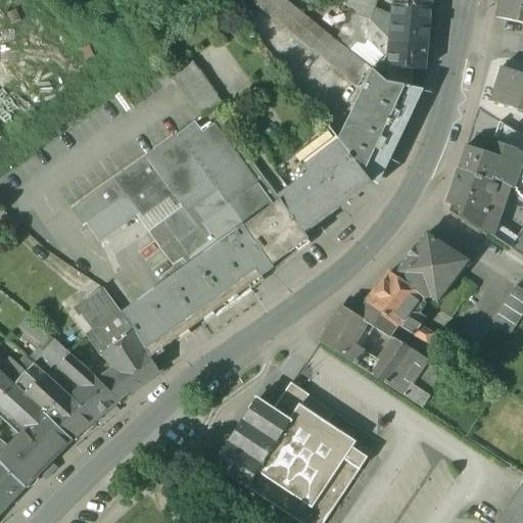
[(344,50),(284,0),(257,0),(254,4),(330,66),(344,50)]
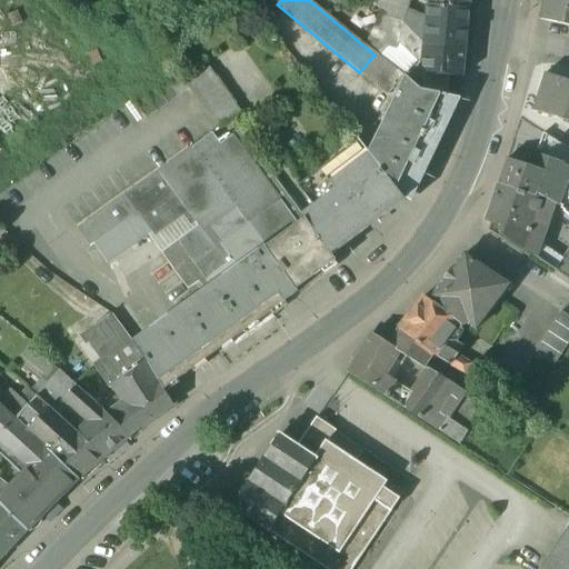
[(397,0),(383,0),(380,8),(382,9),(392,17),(397,0)]
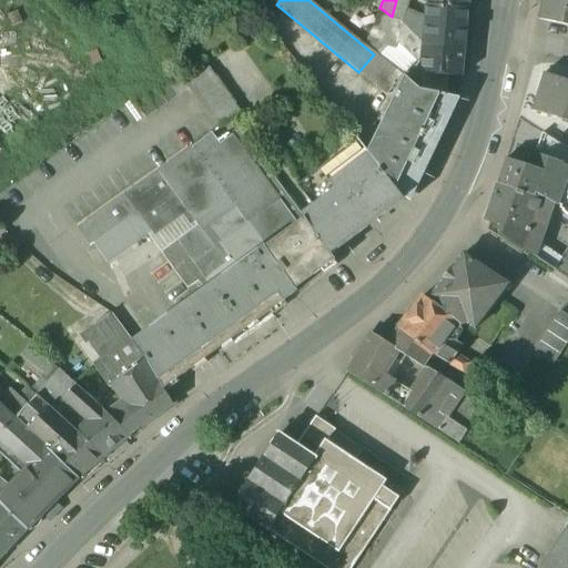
[(396,0),(392,17),(391,19),(403,23),(407,12),(409,0),(396,0)]
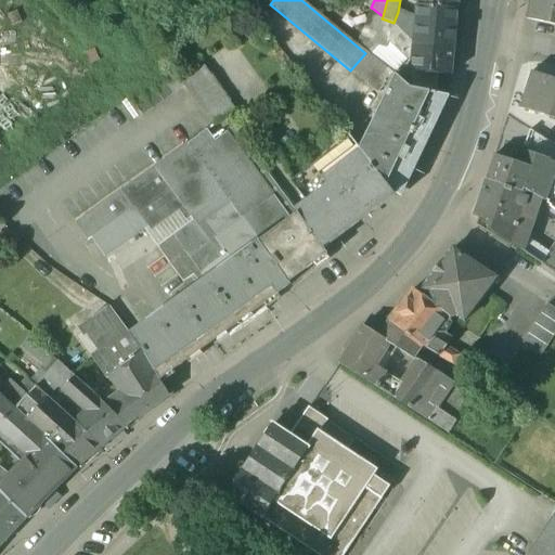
[(457,0),(420,0),(420,5),(457,10),(457,0)]
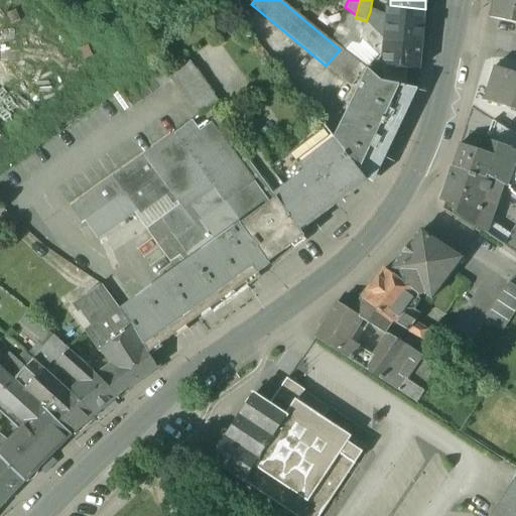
[(515,0),(492,0),(490,8),(506,11),(504,22),(515,24),(515,0)]
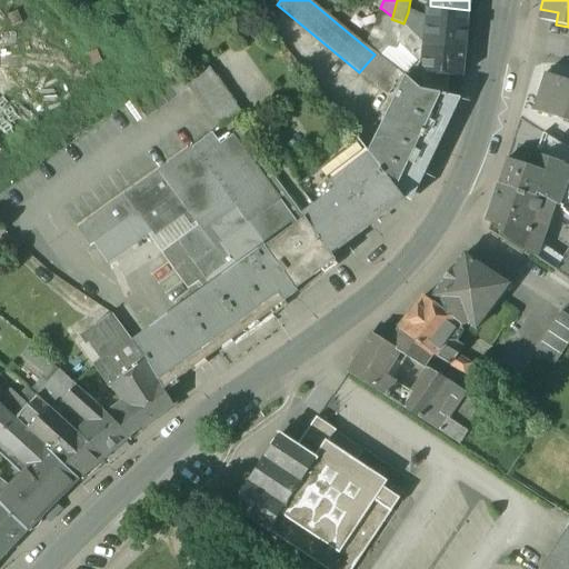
[(469,10),(430,6),(427,22),(425,48),(465,52),(469,10)]
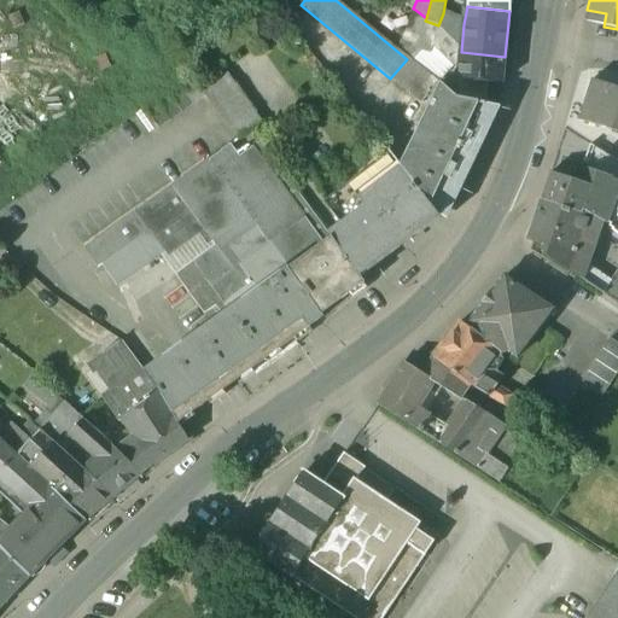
[(426,18),(415,10),(410,25),(420,33),(425,21),(426,18)]
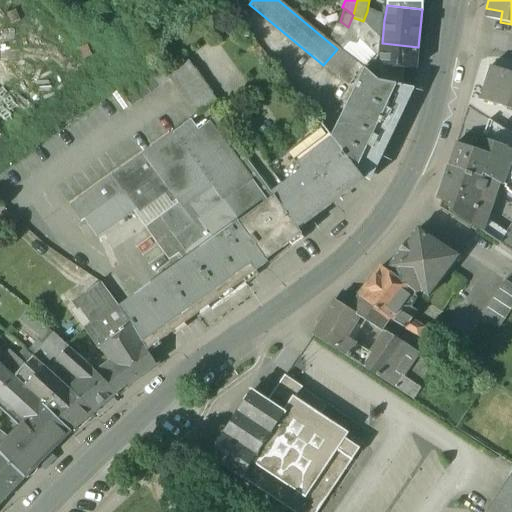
[(384,20),(367,11),(363,21),(363,23),(382,43),(384,20)]
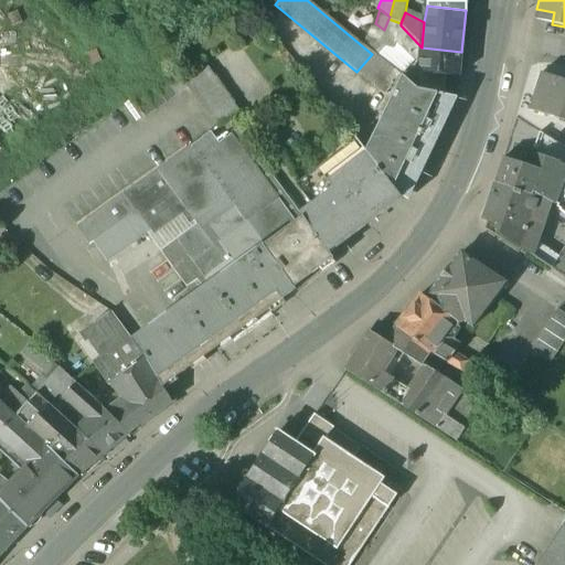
[(388,19),(384,30),(382,39),(381,43),(380,46),(393,50),(396,39),(401,25),(401,23),(388,19)]
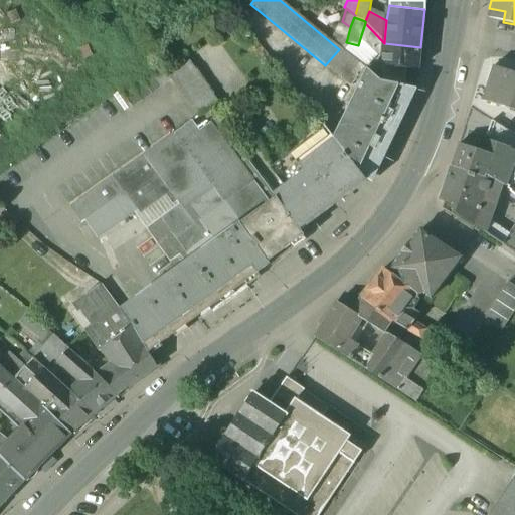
[(384,43),(365,23),(361,35),(383,52),(384,43)]
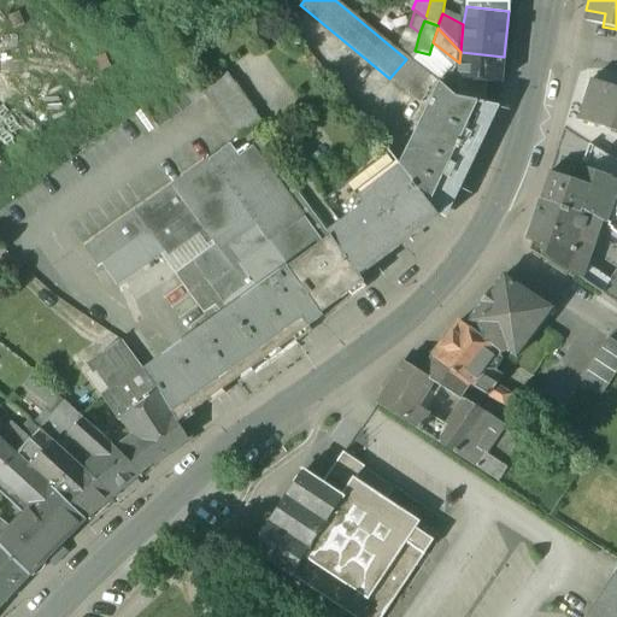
[(504,57),(460,52),(459,63),(458,81),(501,84),(504,57)]
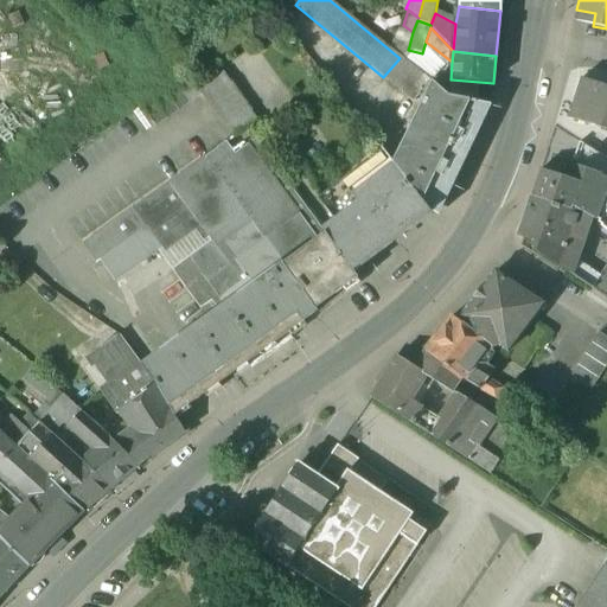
[(229,75),(203,93),(232,138),(259,120),(229,75)]
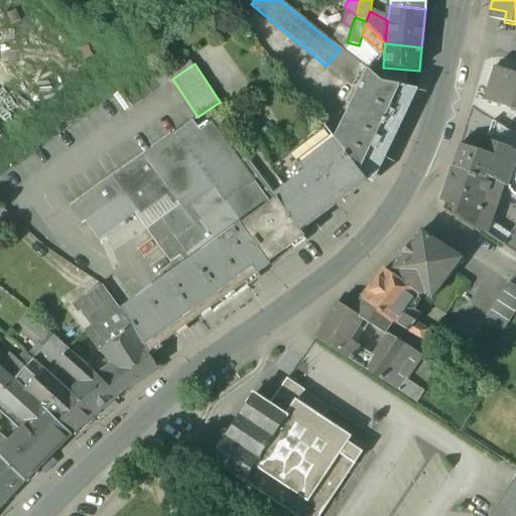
[(515,74),(495,68),(484,102),(515,112),(515,74)]
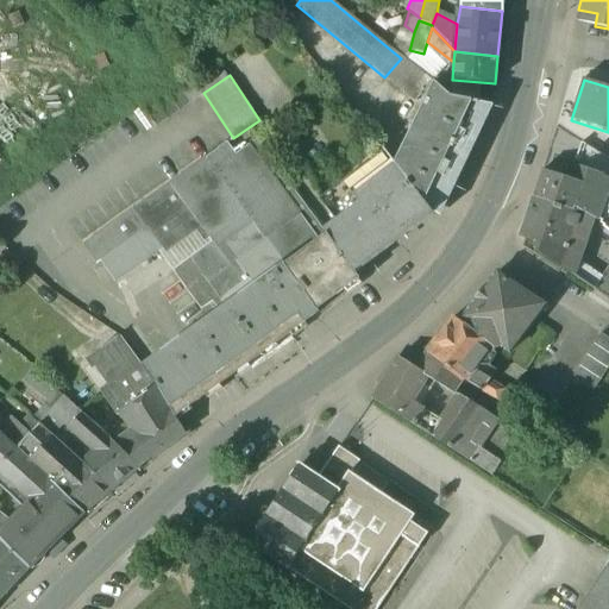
[(175,82),(152,98),(168,119),(189,104),(175,82)]
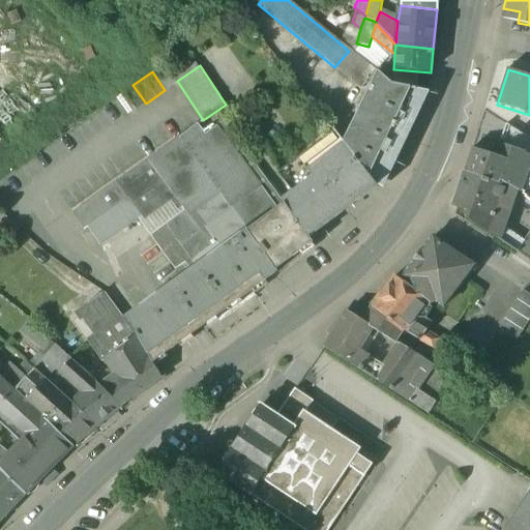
[(429,94),(391,86),(377,74),(344,143),(351,151),(351,152),(374,184),(382,187),(429,94)]
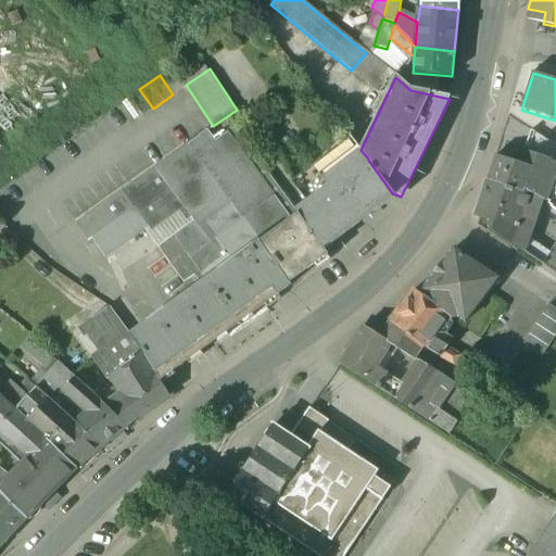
[(139,89),(128,96),(142,116),(153,109),(139,89)]
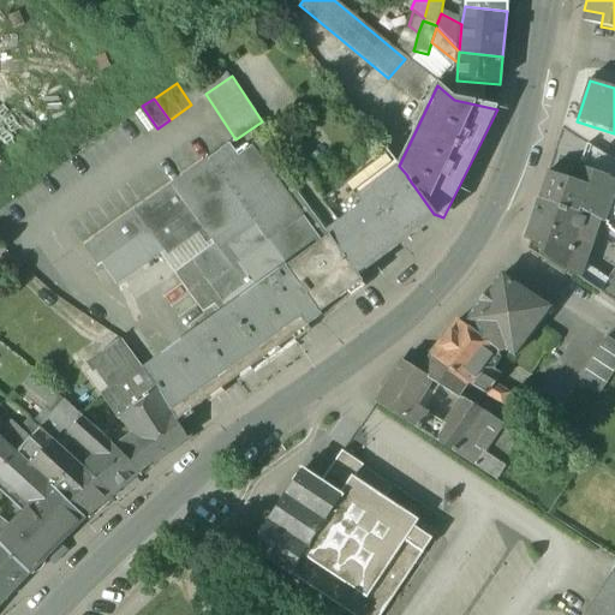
[(226,147),(214,130),(201,141),(212,156),(226,147)]
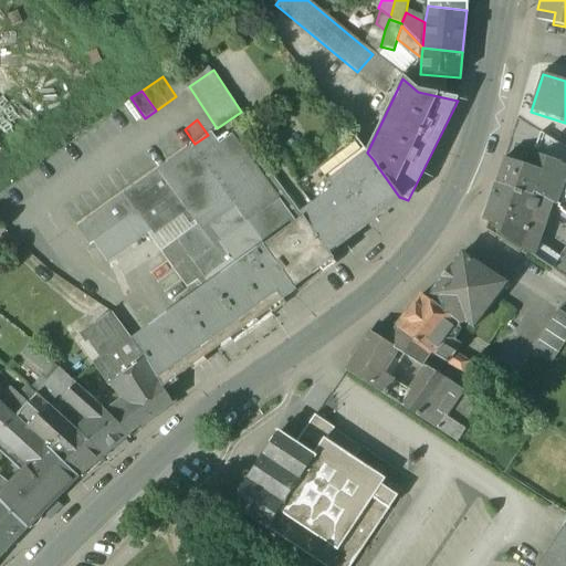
[(296,223),(231,135),(219,144),(210,133),(195,144),(157,170),(195,221),(197,226),(221,258),(227,252),(236,264),(263,245),(264,247),(292,227),(296,223)]
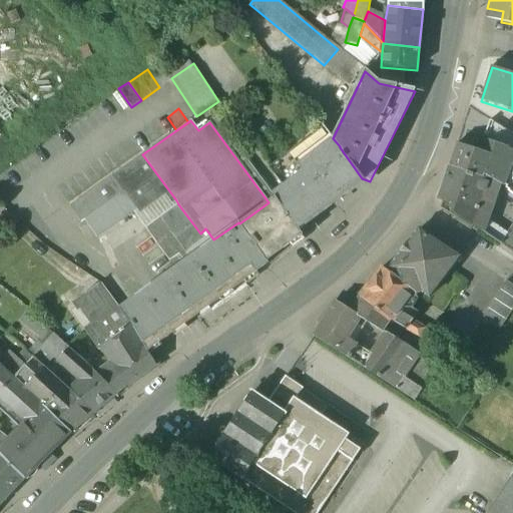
[(512,134),(490,120),(483,140),(486,141),(486,140),(507,147),(512,150),(512,134)]
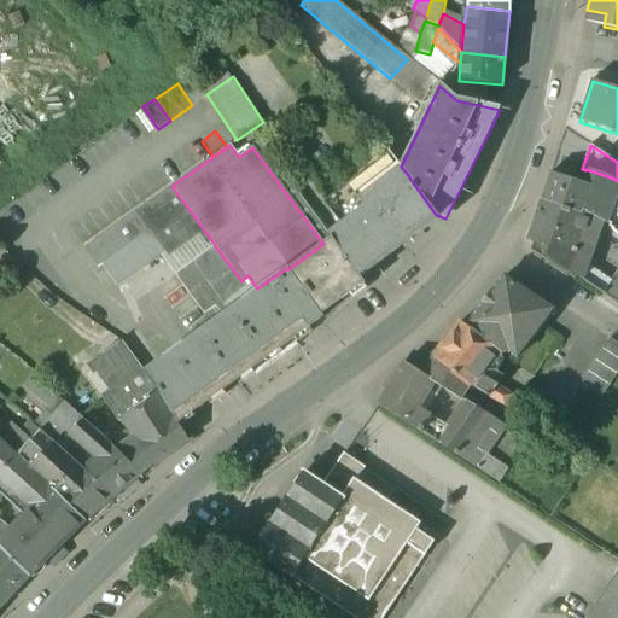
[(401,167),(389,151),(356,176),(369,197),(380,211),(400,246),(439,219),(436,215),(409,178),(401,167)]
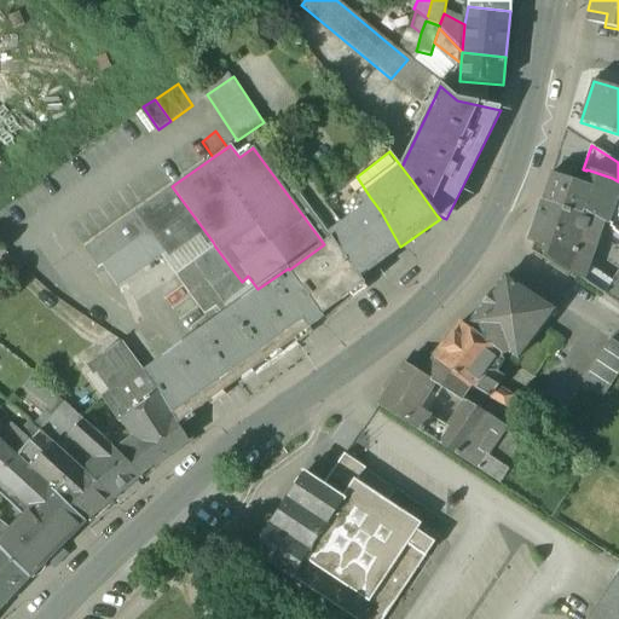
[(582,184),(551,173),(542,201),(582,215),(584,212),(601,220),(602,220),(611,227),(618,212),(618,208),(612,204),(618,191),(618,181),(612,178),(586,169),(586,171),(582,184)]
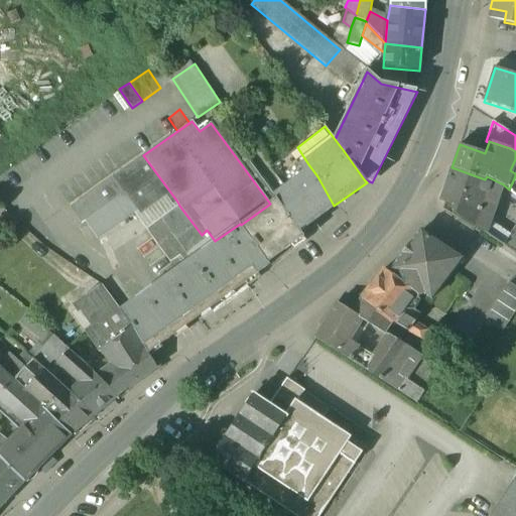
[(317,176),(308,164),(297,147),(269,166),(284,186),(273,195),(299,231),(334,206),(317,176)]
